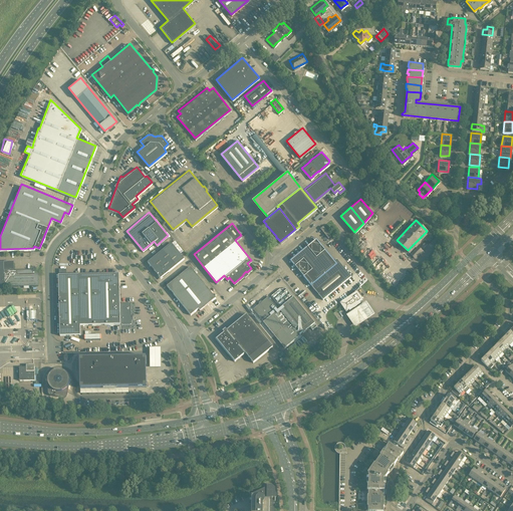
[(327,236),(330,234),(322,224),(319,227),(327,236)]
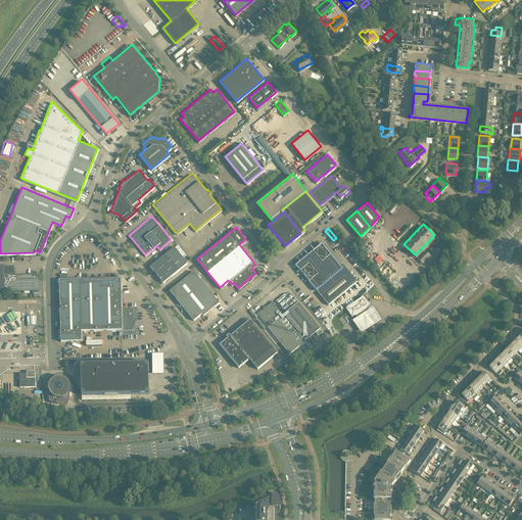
[(330,252),(321,242),(312,249),(313,250),(298,263),(301,267),(299,269),(328,302),(357,279),(342,262),(337,266),(328,254),(330,252)]
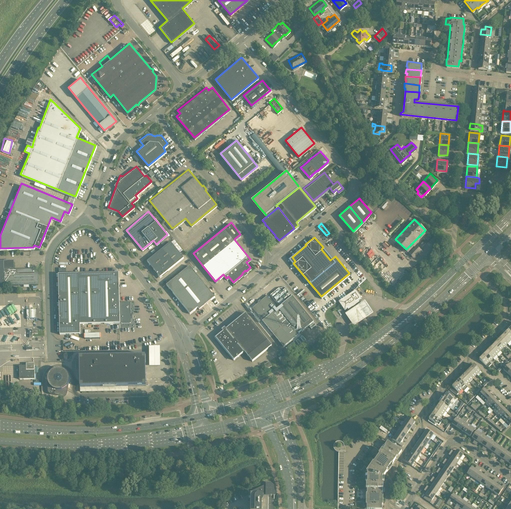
[(146,259),(159,275),(183,256),(170,240),(146,259)]
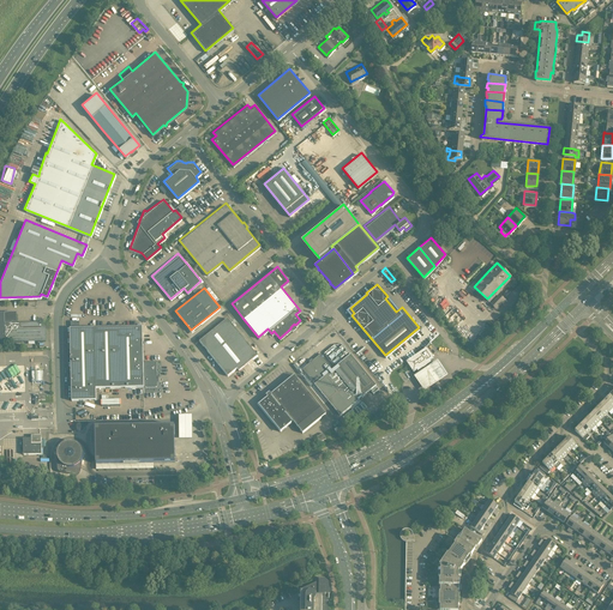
[(503,297),(498,293),(490,301),(494,306),(503,297)]
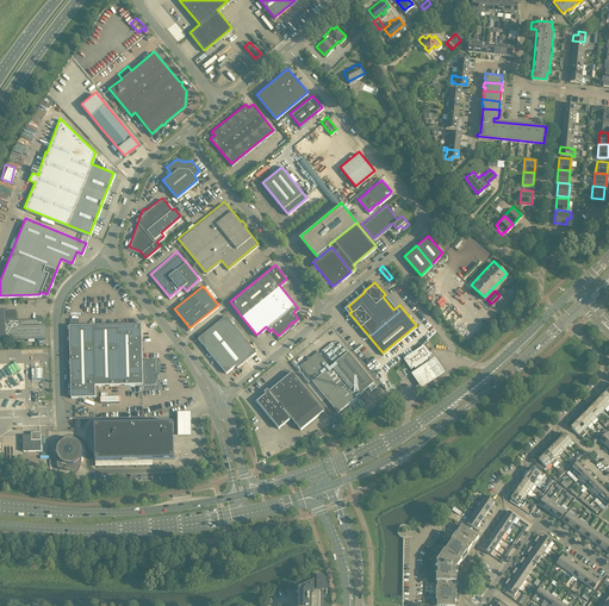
[(16,308),(0,308),(0,338),(5,339),(4,337),(45,336),(44,318),(16,319),(16,308)]
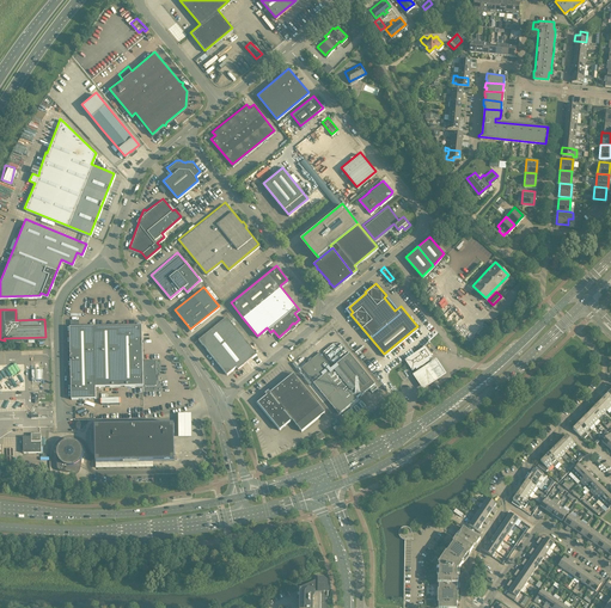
[(226,315),(197,338),(226,373),(236,364),(237,367),(256,352),(226,315)]
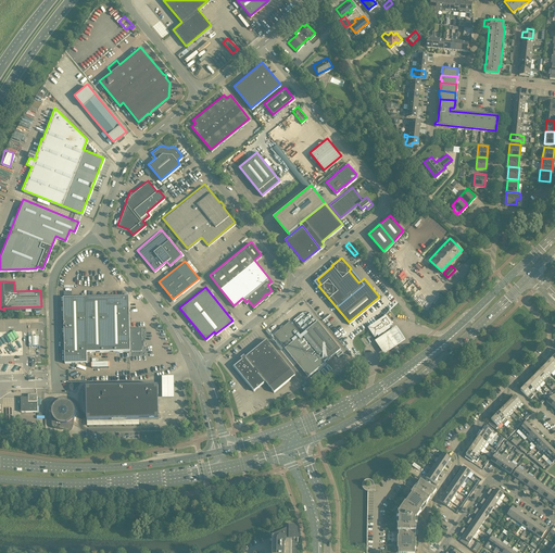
[(64,361),(86,361),(86,350),(129,349),(129,348),(130,348),(130,349),(141,349),(141,341),(140,326),(129,326),(129,327),(128,327),(128,293),(62,296),(64,361)]
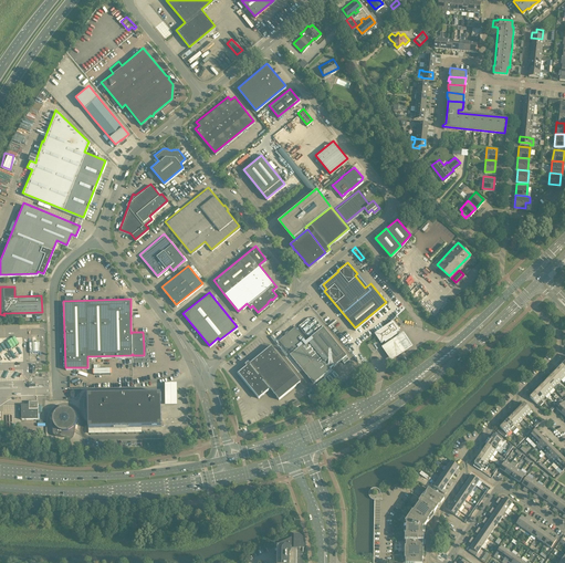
[(380,341),(399,327),(393,319),(374,331),(380,341)]
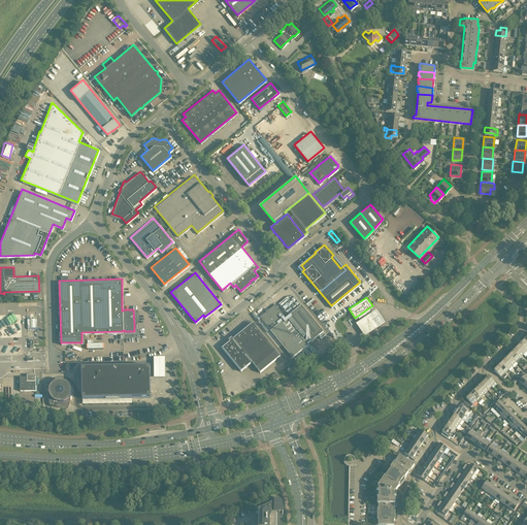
[(274,302),(259,315),(270,328),(269,328),(291,355),(307,342),(302,335),(305,332),(289,312),(285,316),(274,302)]
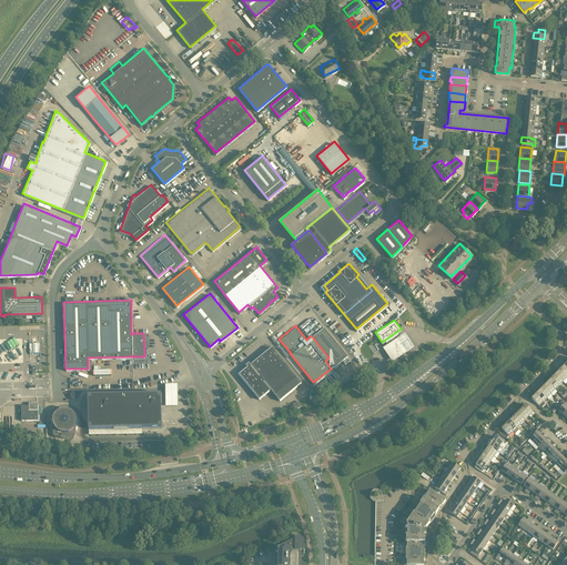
[(323,326),(311,335),(328,357),(335,364),(347,355),(323,326)]
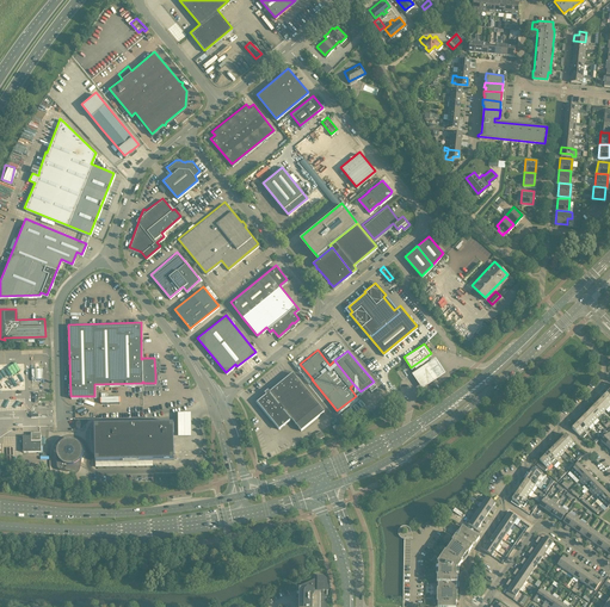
[(435,358),(411,373),(414,379),(420,389),(444,372),(438,364),(435,358)]
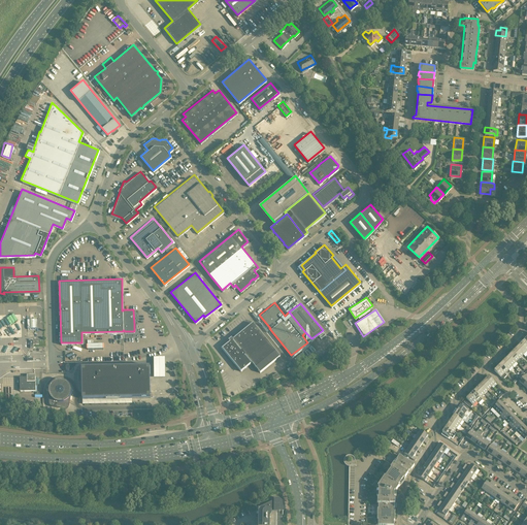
[(36,325),(36,317),(27,317),(27,326),(36,325)]
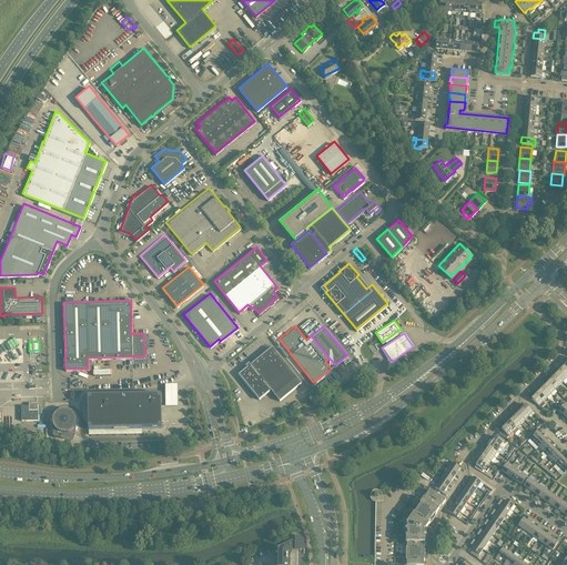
[(271,345),(250,363),(238,372),(259,397),(270,387),(279,399),(301,381),(271,345)]
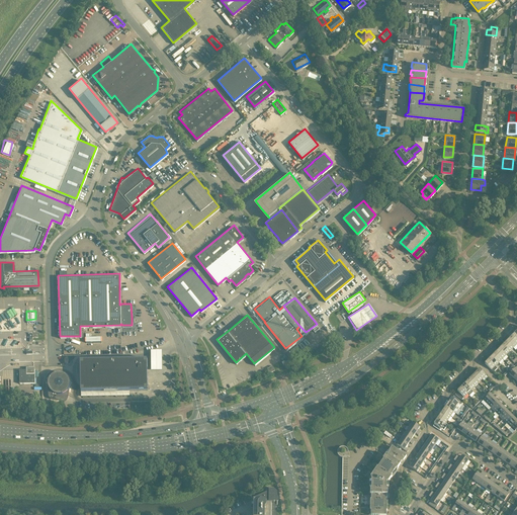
[(330,333),(334,329),(326,319),(322,322),(330,333)]
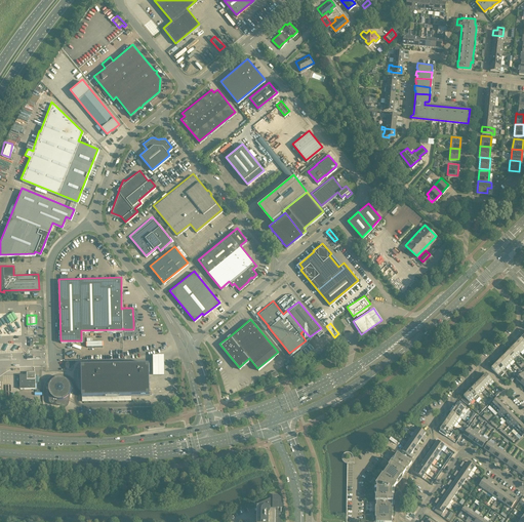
[(86,336),(86,345),(102,345),(102,339),(90,339),(90,336),(86,336)]
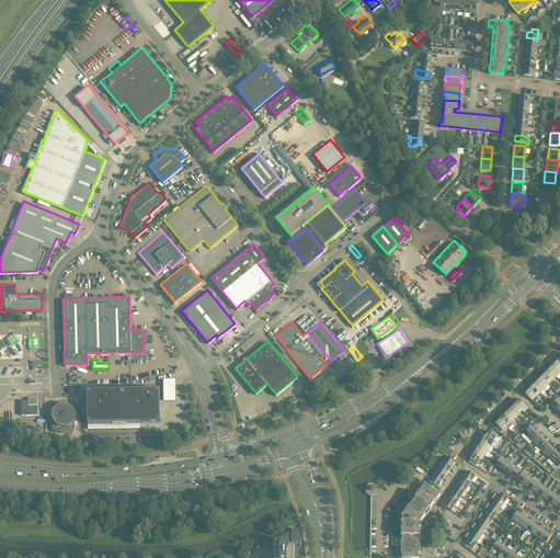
[(555,374),(559,371),(551,363),(548,367),(555,374)]
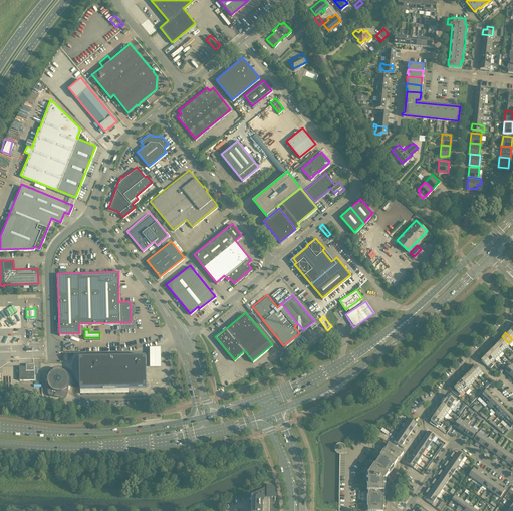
[(505,346),(508,342),(502,336),(498,339),(505,346)]
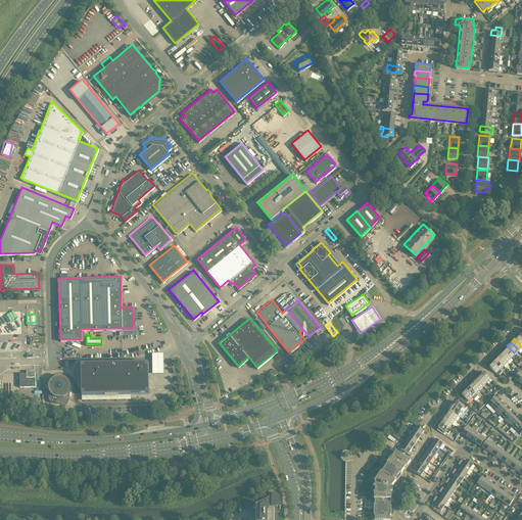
[(510,357),(514,352),(507,345),(504,349),(510,357)]
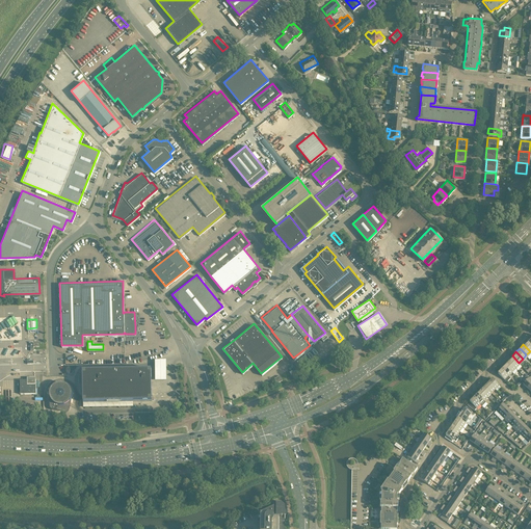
[(515,366),(519,363),(512,355),(508,360),(515,366)]
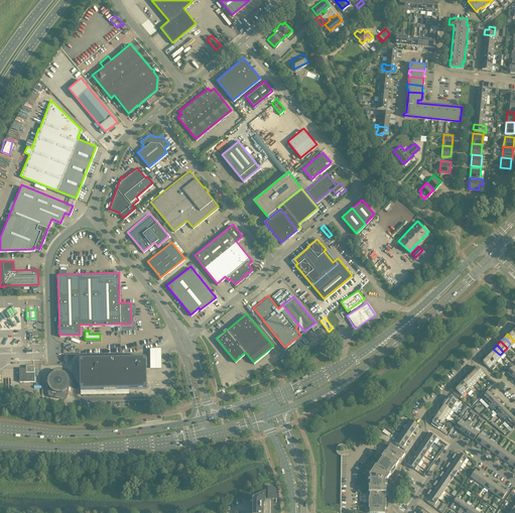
[(160,348),(149,348),(150,369),(160,368),(160,348)]
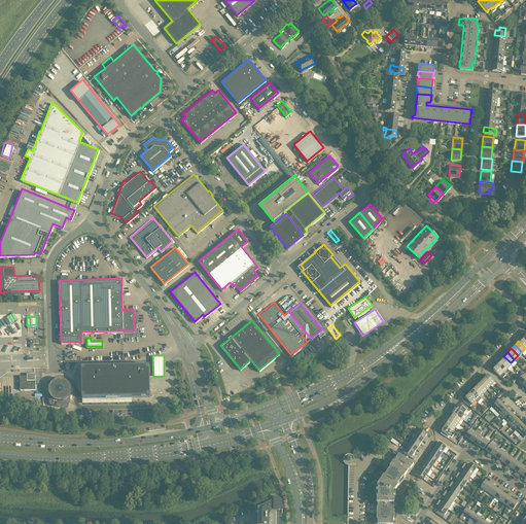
[(506,367),(511,362),(503,356),(499,359),(506,367)]
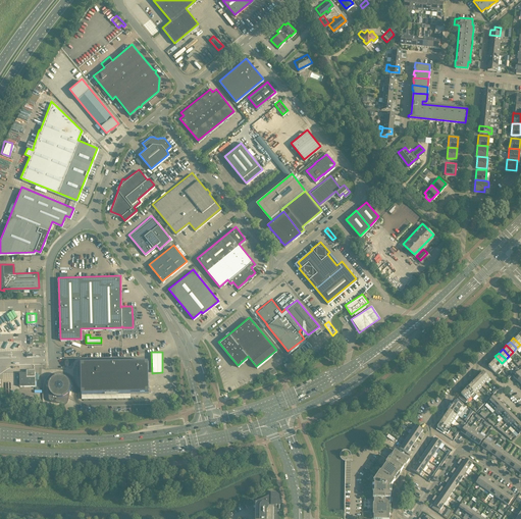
[(502,363),(495,356),(491,360),(498,366),(502,363)]
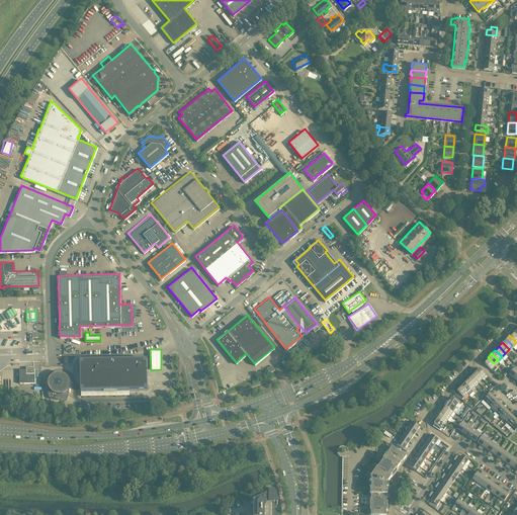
[(79,358),(79,364),(80,384),(80,390),(147,388),(147,383),(147,374),(147,357),(79,358)]
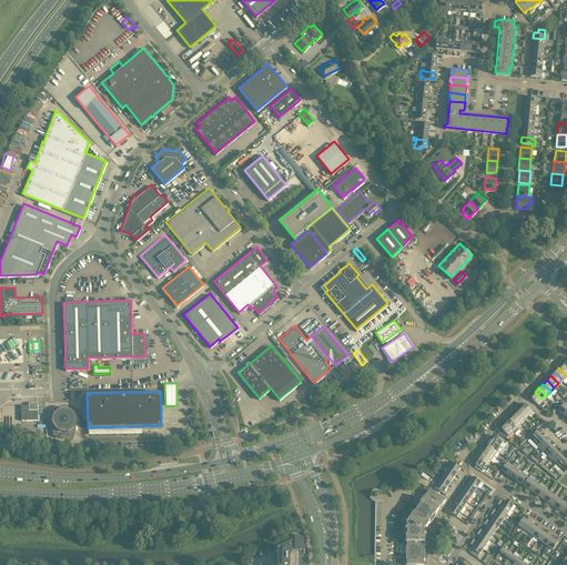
[(544,402),(542,399),(535,392),(530,396),(540,405),(544,402)]
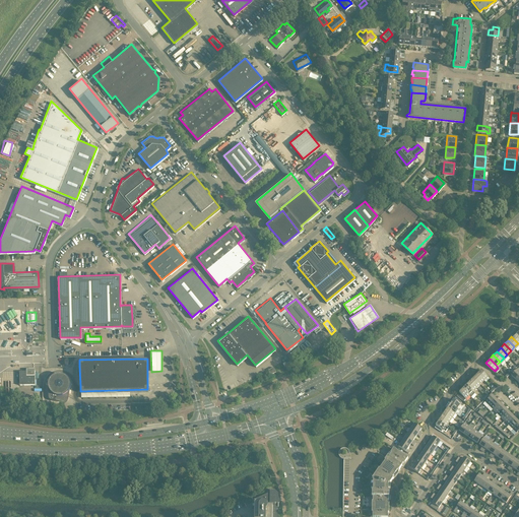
[(514,377),(518,372),(518,368),(517,366),(510,373),(514,377)]
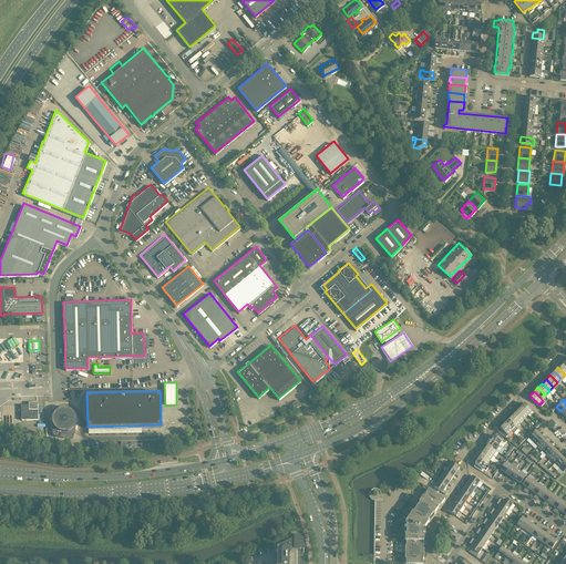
[(531,409),(524,401),(520,406),(527,412),(531,409)]
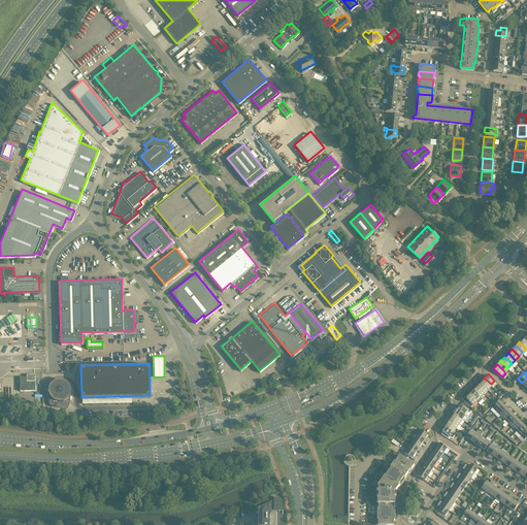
[(34,374),(26,374),(19,375),(19,389),(35,389),(35,380),(34,380),(34,374)]
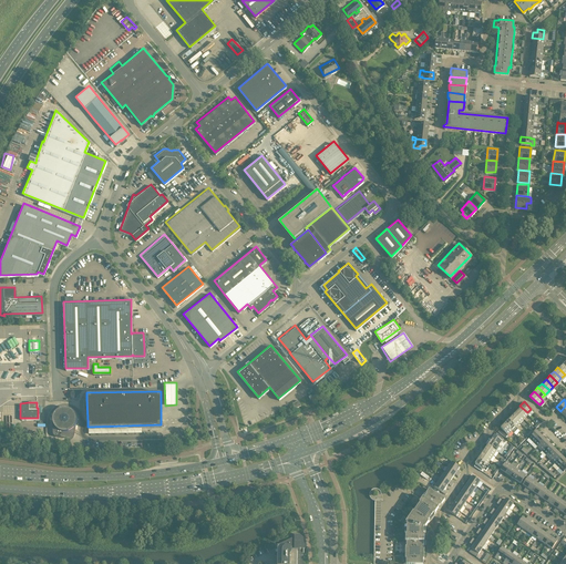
[(67,431),(73,432),(75,420),(75,419),(75,418),(75,416),(75,414),(75,413),(74,411),(72,409),(71,409),(71,408),(70,407),(69,407),(68,407),(67,406),(64,406),(62,406),(61,406),(60,407),(59,407),(58,407),(57,408),(57,409),(55,409),(53,411),(53,412),(52,413),(52,414),(52,416),(52,417),(52,418),(51,419),(52,430),(52,431),(53,433),(54,433),(54,434),(55,434),(61,436),(62,436),(63,436),(64,436),(64,434),(65,434),(65,433),(67,433),(67,432),(67,431)]
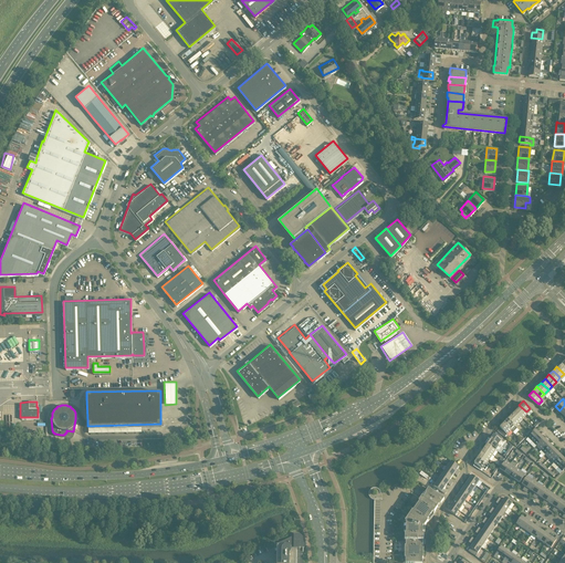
[(526,412),(519,405),(514,408),(522,416),(526,412)]
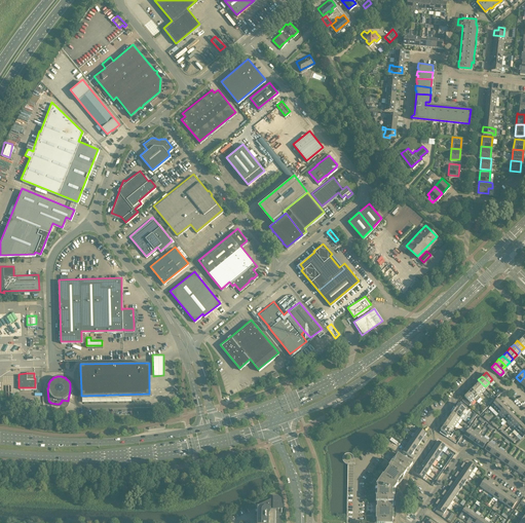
[(481,390),(485,386),(478,379),(475,383),(481,390)]
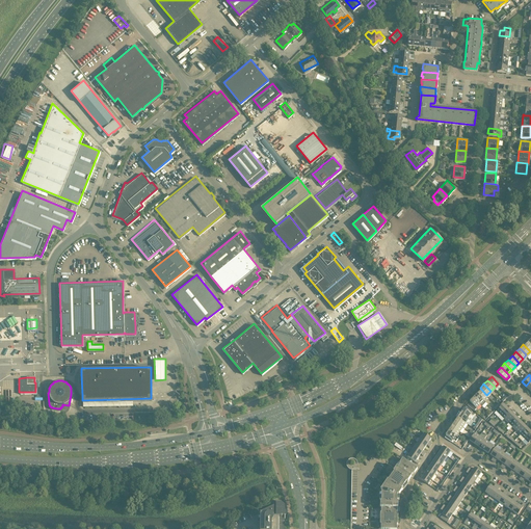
[(483,398),(486,395),(480,388),(476,392),(483,398)]
